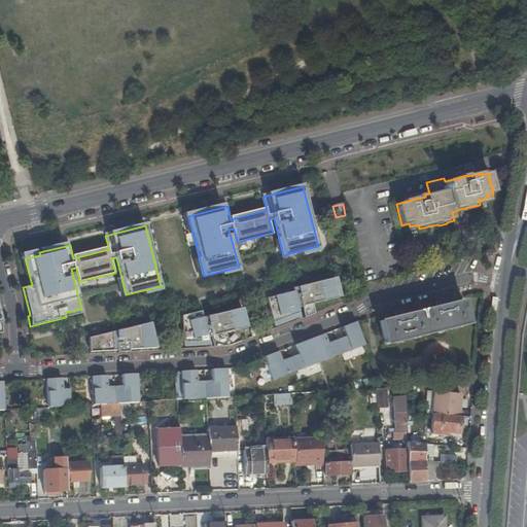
[(338,297),(334,278),(297,287),(299,290),(303,306),(305,317),(315,313),(313,304),(338,297)]
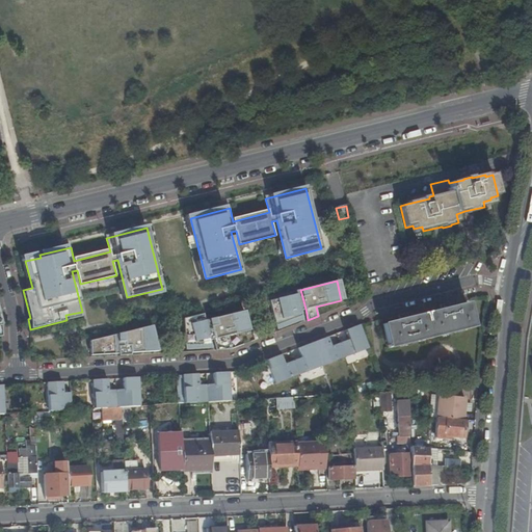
[(301,293),(297,294),(301,310),(306,309),(301,293)]
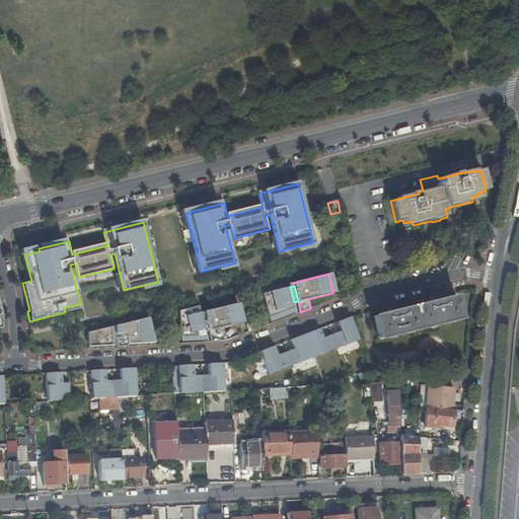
[(294,302),(290,287),(264,294),(270,318),(295,308),(294,302)]
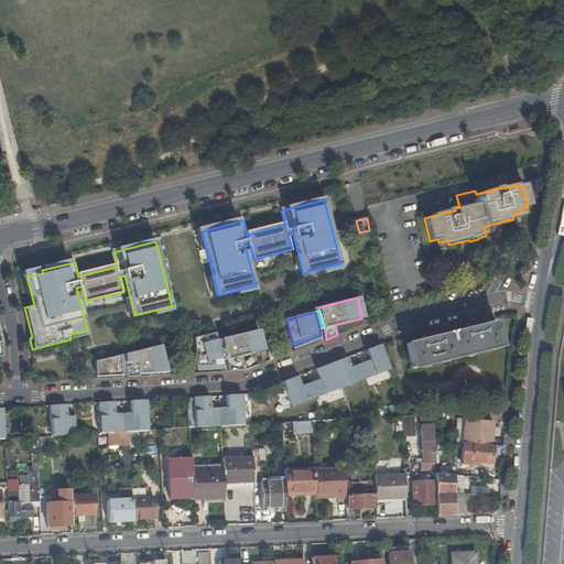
[(497,323),(478,327),(474,328),(473,325),(469,326),(469,329),(434,338),(430,339),(427,336),(424,337),(425,340),(408,345),(413,369),(491,349),(502,347),(497,323)]
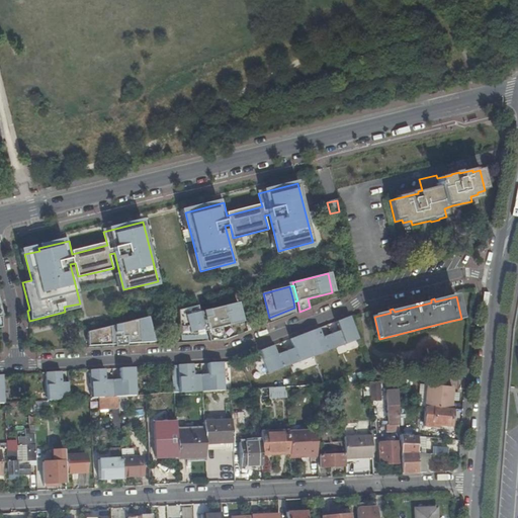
[(244,322),(239,303),(203,312),(211,343),(226,340),(223,327),(244,322)]
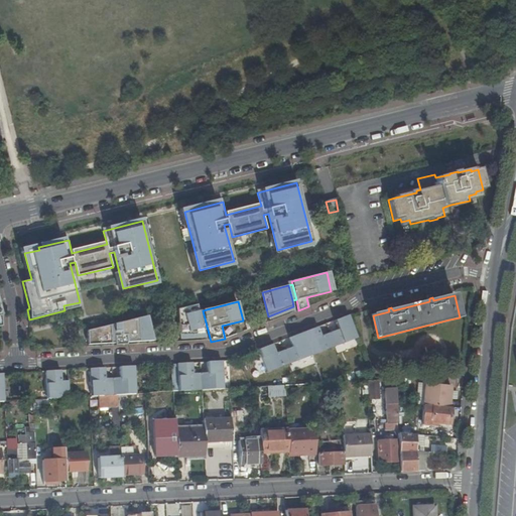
[(63,305),(65,310),(81,306),(80,302),(63,305)]
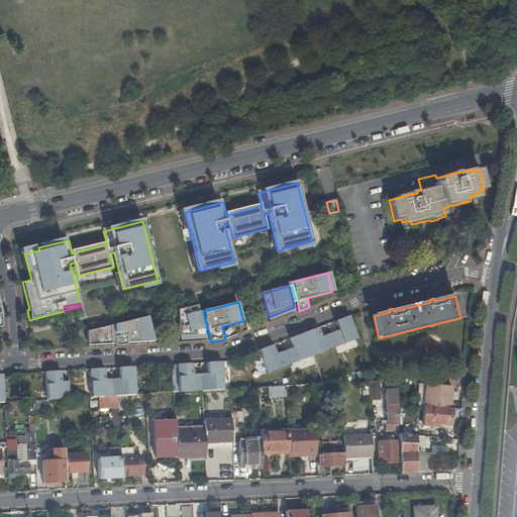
[(181,336),(205,334),(198,305),(179,309),(181,336)]
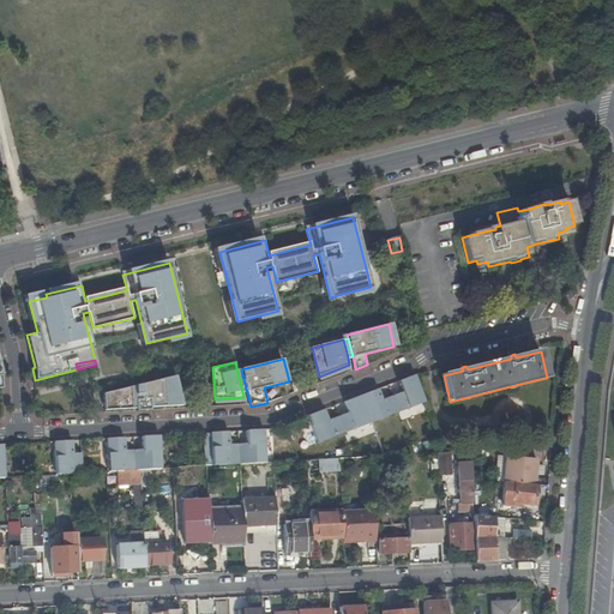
[(319,443),(426,402),(415,374),(399,380),(403,391),(384,399),(379,389),(345,401),(350,413),(330,420),(325,409),(308,415),(319,443)]
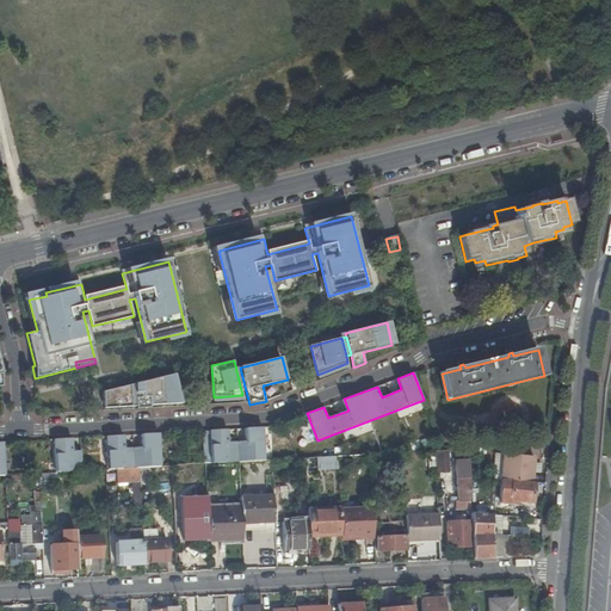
[(150,406),(181,403),(174,375),(135,384),(136,407),(136,409),(150,408),(150,406)]
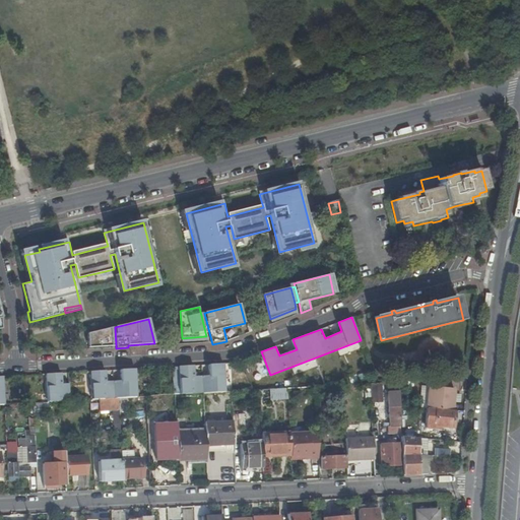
[(88,334),(89,347),(112,346),(111,329),(88,334)]
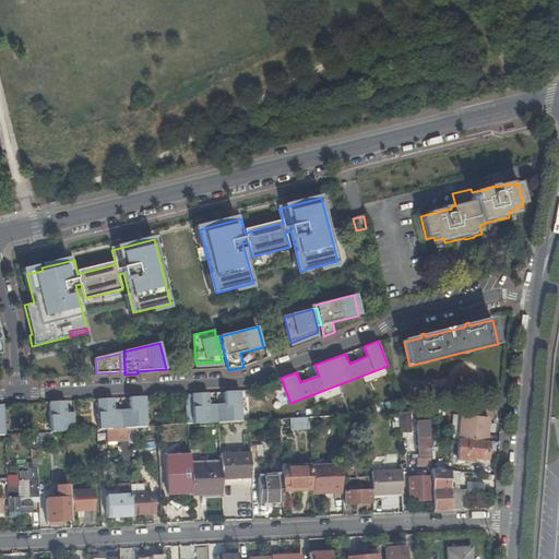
[(210,402),(223,402),(223,391),(210,392),(210,402)]
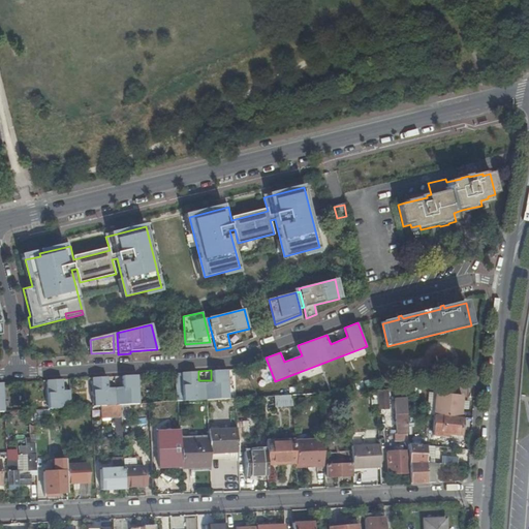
[(206,382),(207,400),(229,399),(228,370),(213,371),(213,382),(206,382)]
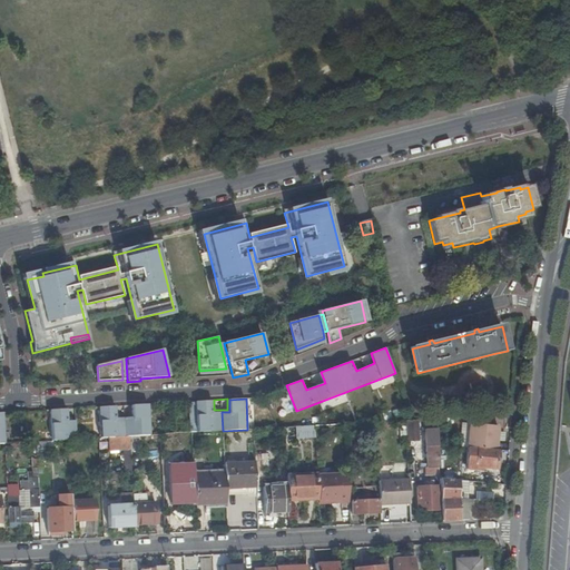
[(198,433),(223,431),(222,412),(213,412),(213,401),(196,402),(198,433)]
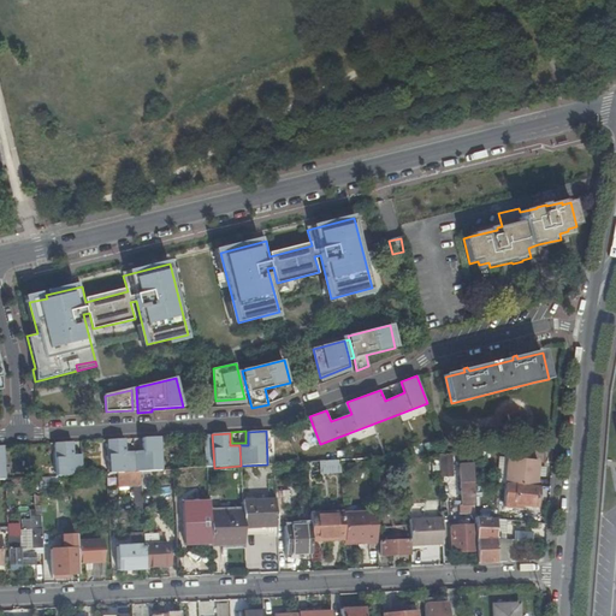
[(143,451),(135,451),(136,472),(141,472),(154,471),(163,471),(161,437),(143,438),(143,451)]
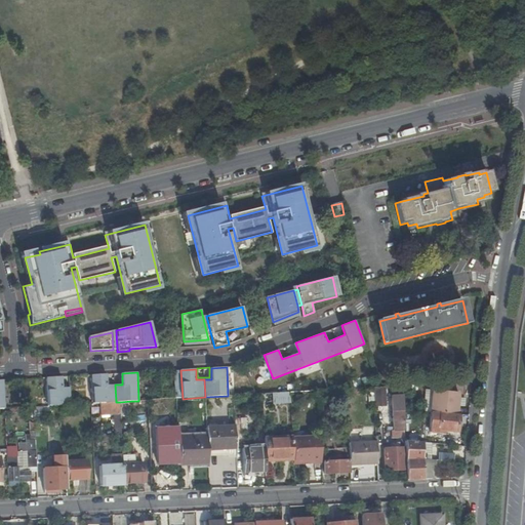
[(101,403),(116,402),(115,385),(108,385),(107,374),(91,375),(93,404),(101,403)]
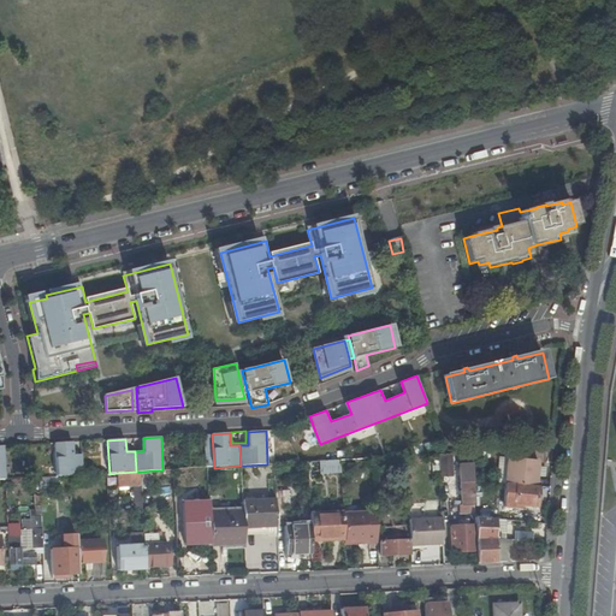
[(57,477),(83,475),(83,455),(73,455),(72,443),(55,443),(57,477)]
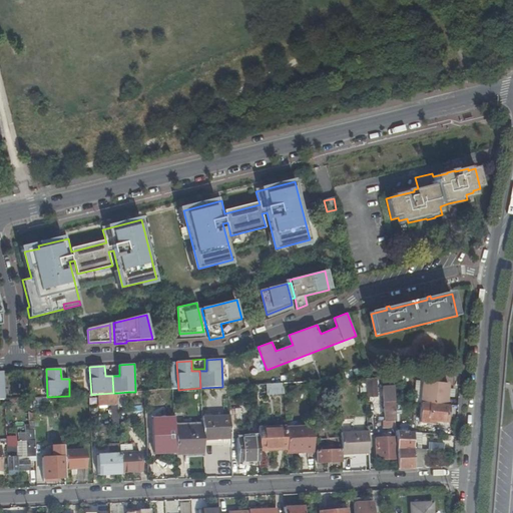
[(379,397),(378,378),(367,379),(368,397),(379,397)]
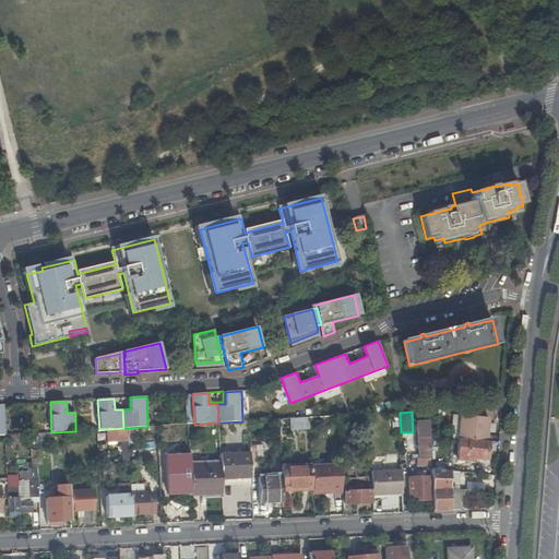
[(430,436),(429,412),(418,412),(418,423),(418,439),(419,439),(420,459),(420,466),(428,466),(428,468),(432,470),(430,436)]
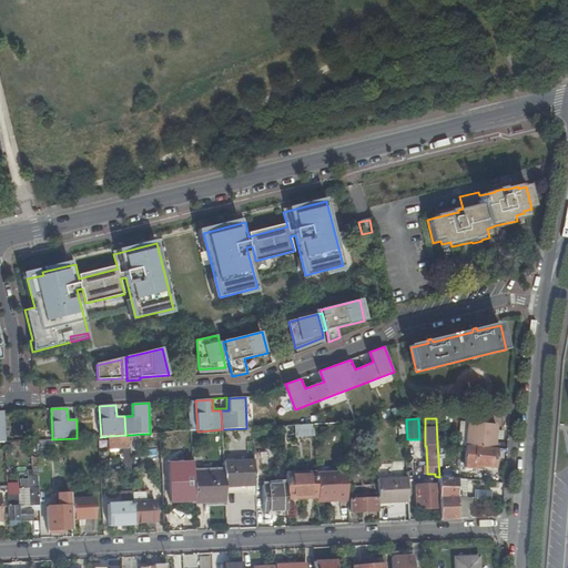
[(469,423),(467,446),(495,448),(497,425),(469,423)]
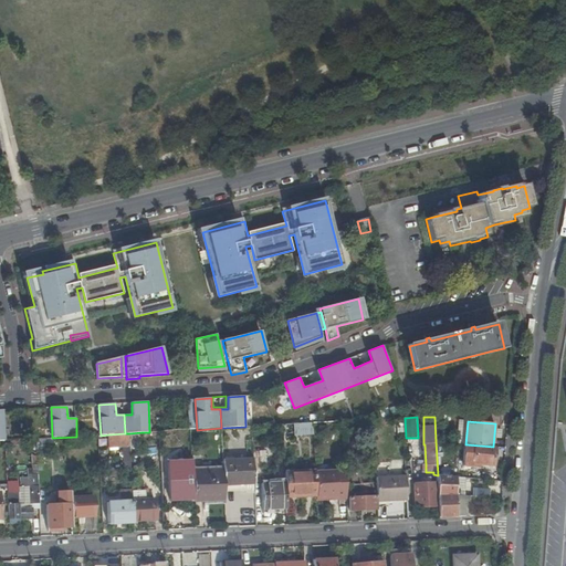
[(314,436),(313,423),(295,425),(295,436),(314,436)]
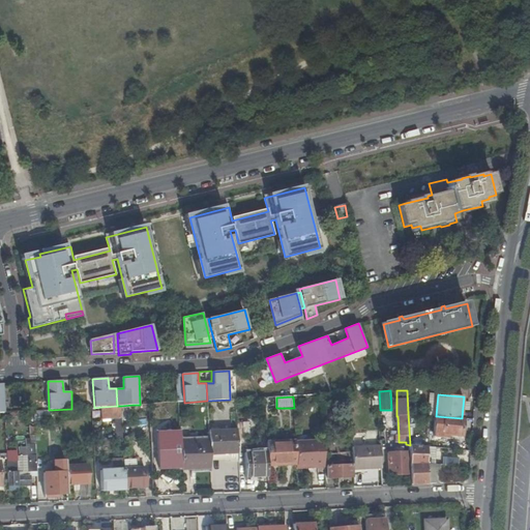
[(133,405),(121,406),(122,420),(134,419),(133,405)]
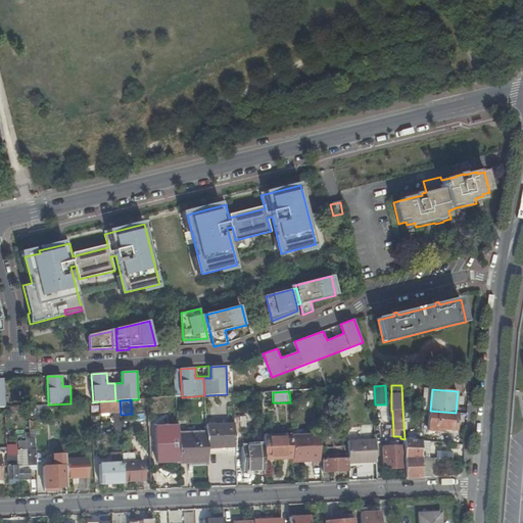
[(115,400),(100,401),(101,414),(114,413),(114,433),(122,433),(121,415),(120,400),(115,400)]
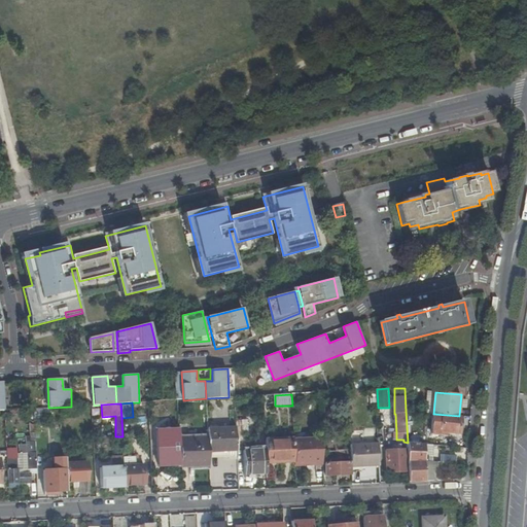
[(46,415),(46,408),(34,409),(34,416),(46,415)]
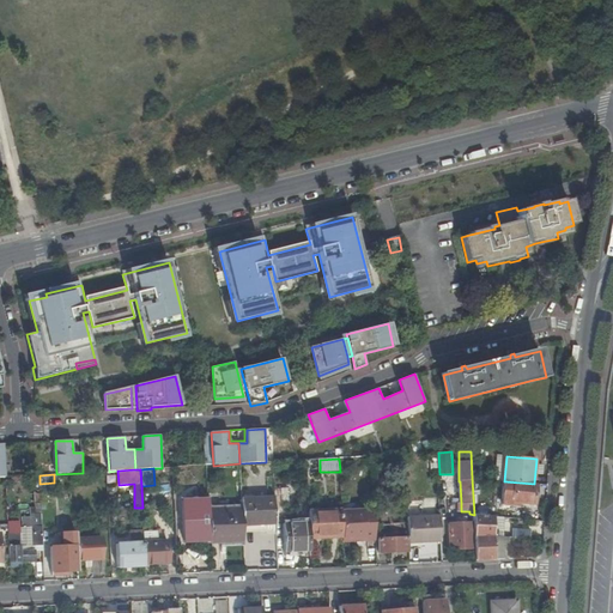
[(535,504),(538,484),(534,484),(504,481),(503,505),(511,507),(513,501),(522,502),(522,503),(535,504)]
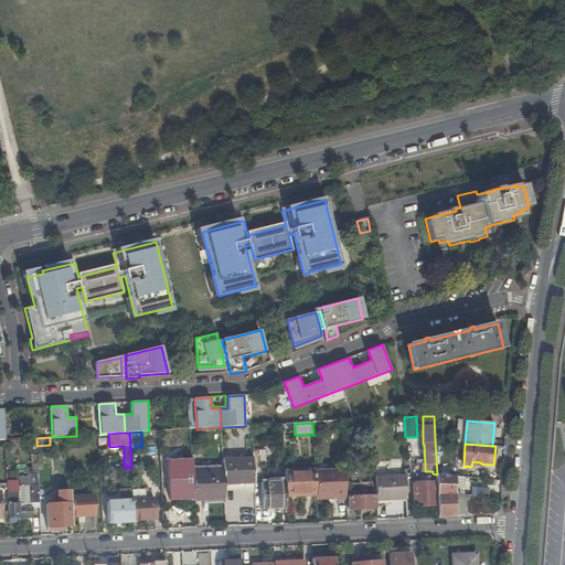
[(253,456),(254,470),(266,470),(266,455),(253,456)]
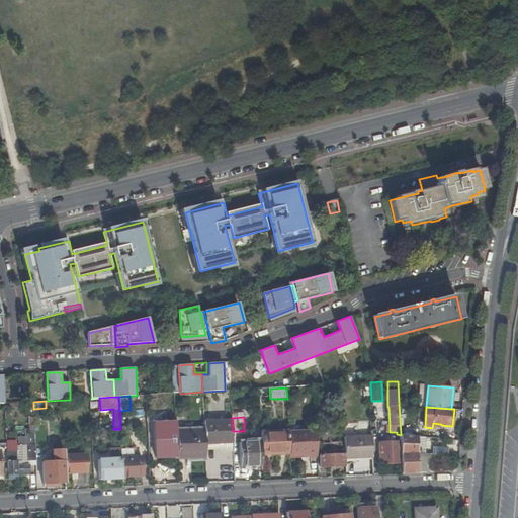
[(205,444),(233,442),(233,431),(232,418),(204,419),(205,430),(205,444)]
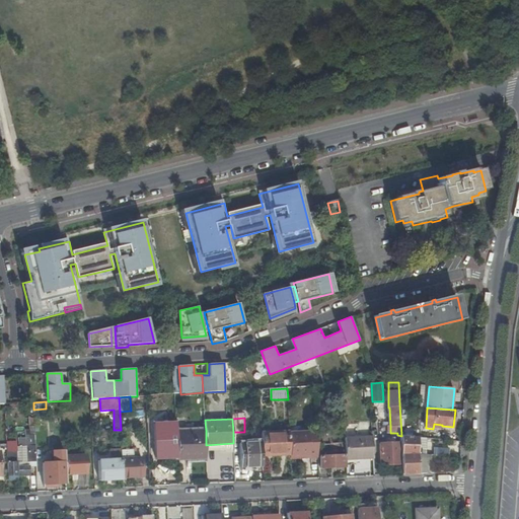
[(178,457),(178,459),(207,458),(206,450),(206,445),(206,431),(177,433),(178,457)]
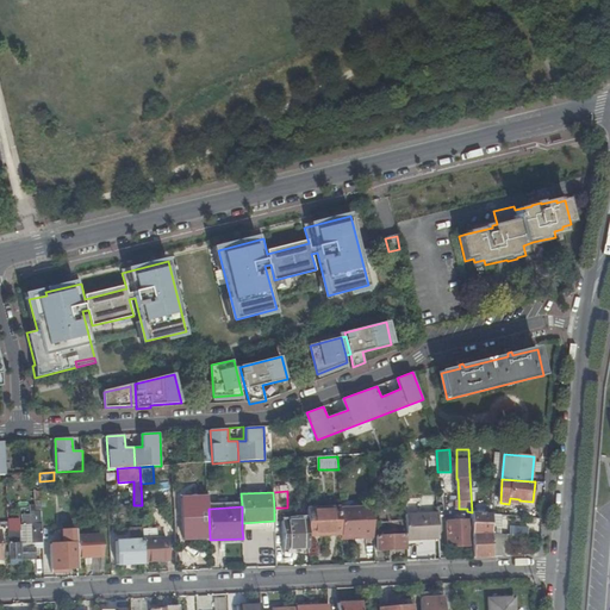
[(307,509),(307,521),(309,535),(315,535),(341,534),(340,509),(340,508),(307,509)]
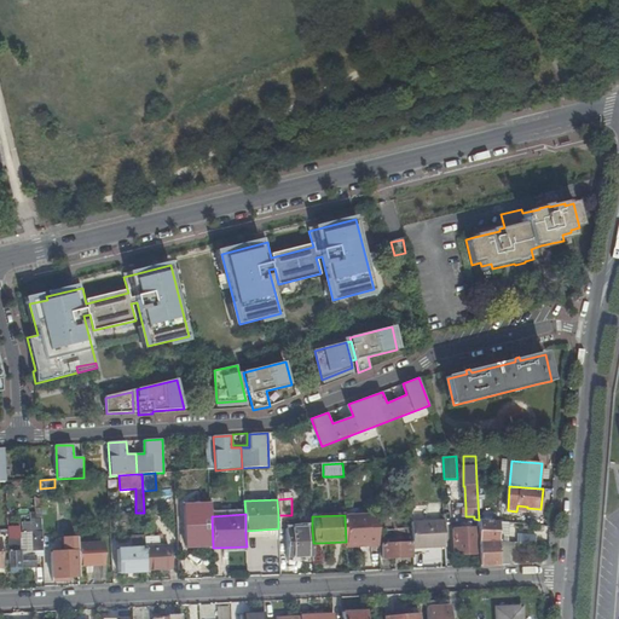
[(346,542),(346,544),(370,543),(370,545),(380,545),(379,515),(345,516),(346,542)]
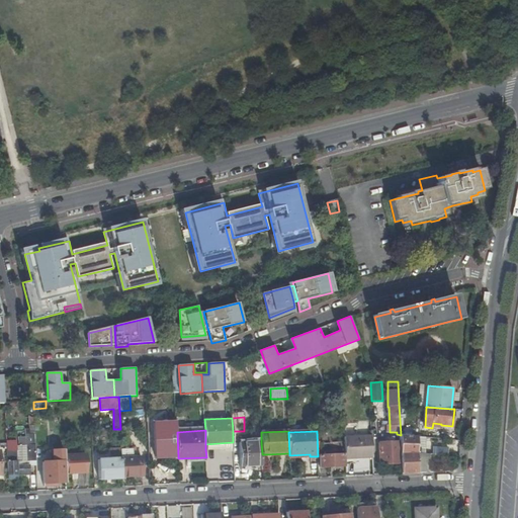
[(156,457),(178,456),(177,432),(155,434),(156,457)]
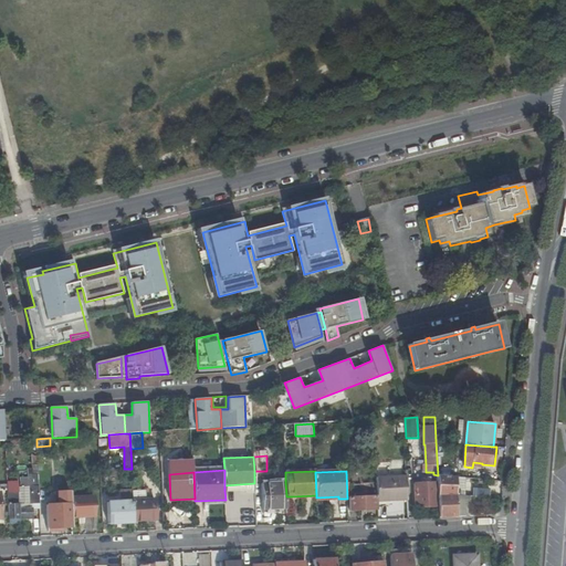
[(467,478),(438,475),(438,483),(439,506),(439,517),(457,516),(456,495),(462,495),(465,495),(467,478)]
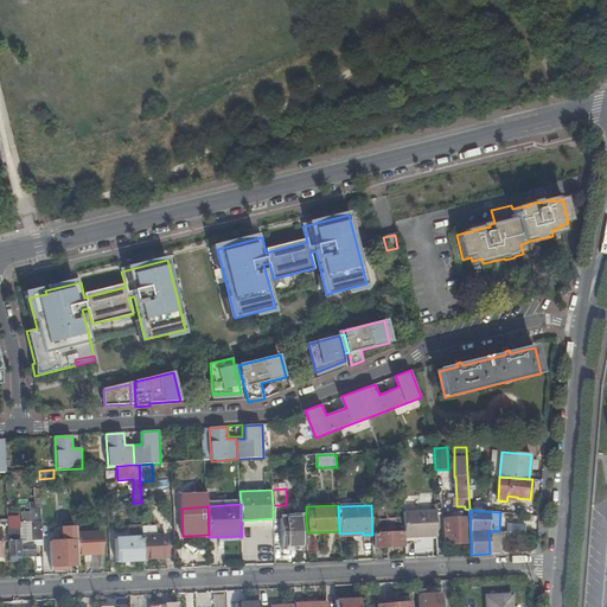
[(404,532),(406,538),(438,537),(436,511),(403,512),(404,518),(404,532)]
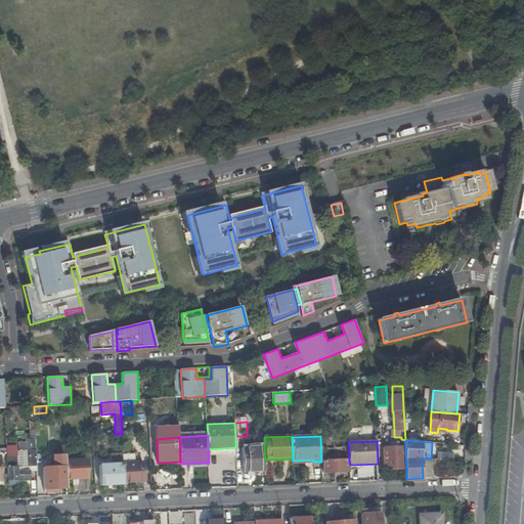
[(29,467),(37,467),(36,455),(36,442),(28,442),(29,467)]
